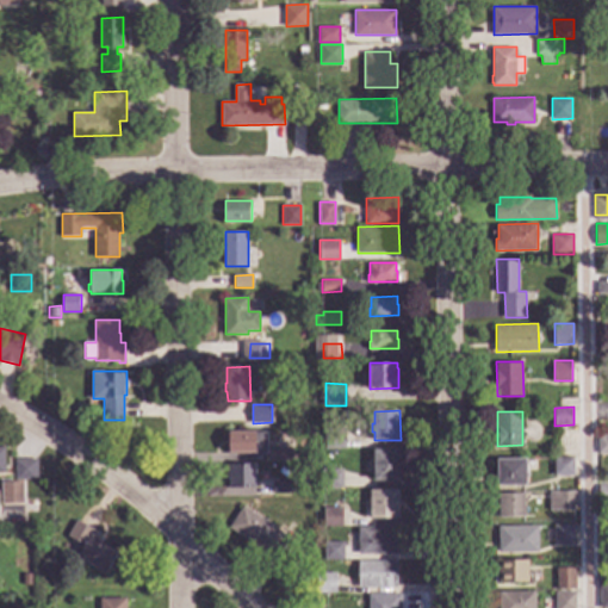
[(346,448),(326,448),(326,428),(346,427),(346,448)]
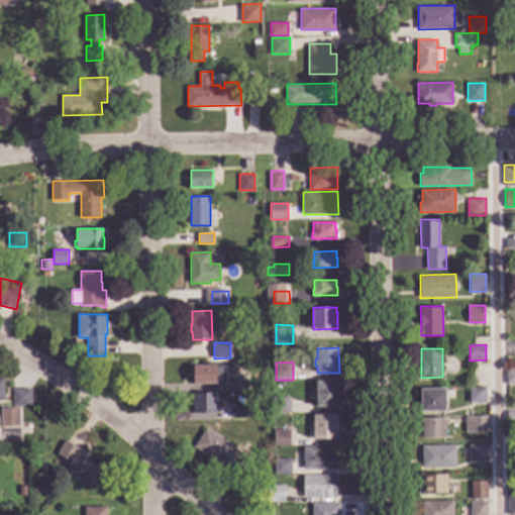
[(226,377),(242,377),(242,381),(252,381),(252,388),(241,388),(241,390),(226,390),(226,383),(193,384),(193,366),(226,366),(226,377)]
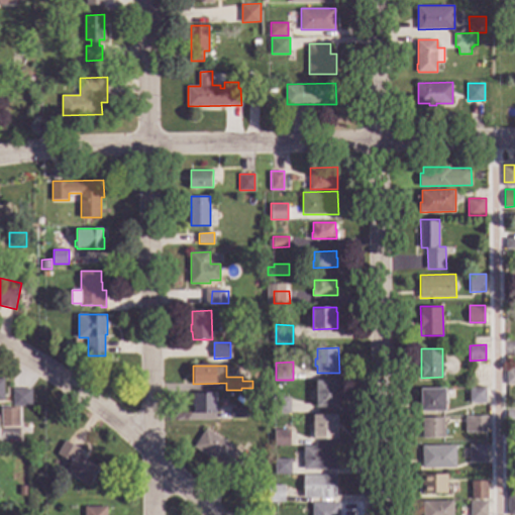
[(339,407),(317,407),(317,400),(316,400),(316,392),(317,392),(317,381),(339,381),(339,407)]
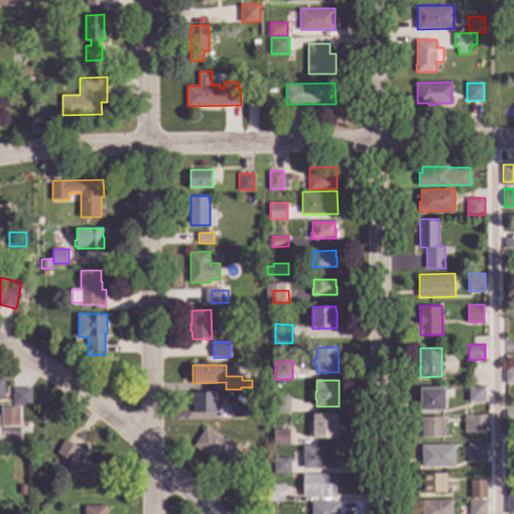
[(486,401),(470,401),(470,386),(485,386),(486,401)]
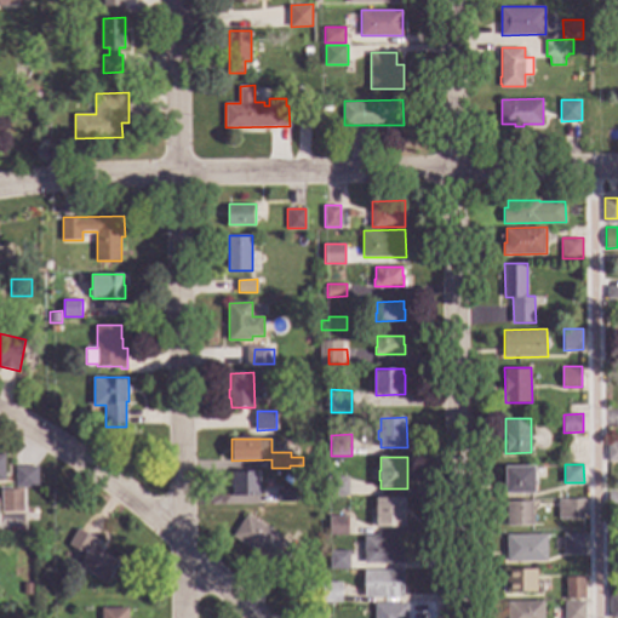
[(536,492),(507,493),(507,465),(536,465),(536,492)]
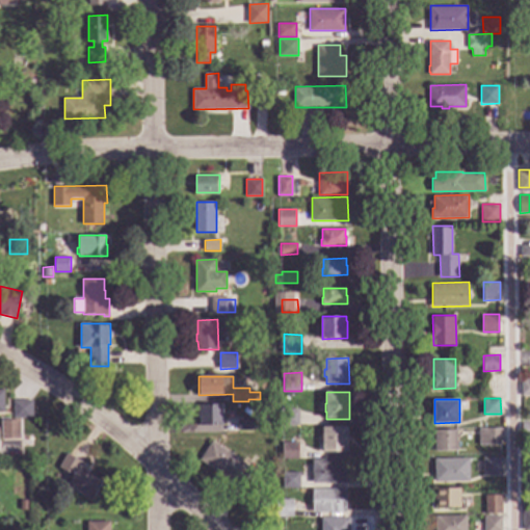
[(32,418),(14,418),(14,400),(32,400),(32,418)]
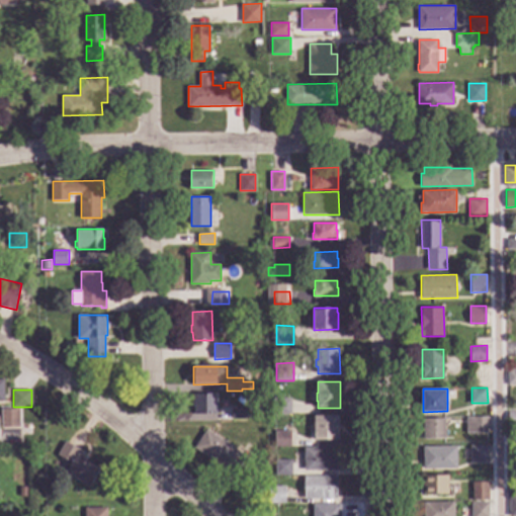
[(218,413),(195,414),(194,394),(218,394),(218,413)]
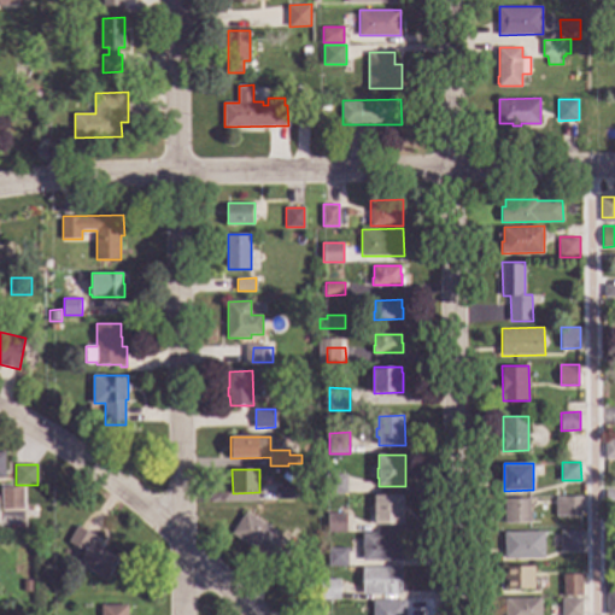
[(347,493),(327,495),(327,475),(347,474),(347,493)]
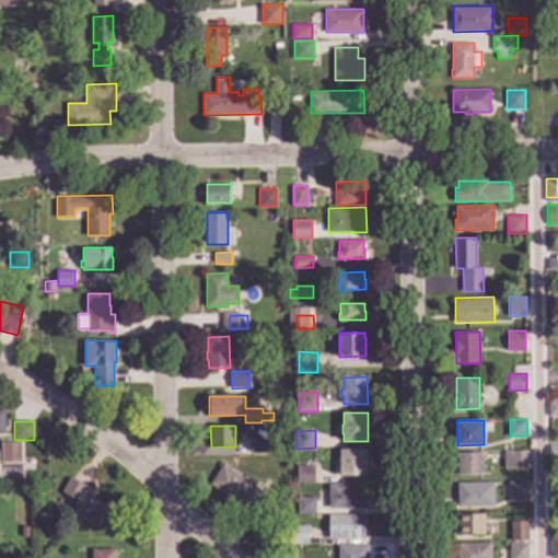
[(267,452),(250,452),(250,440),(267,440),(267,452)]
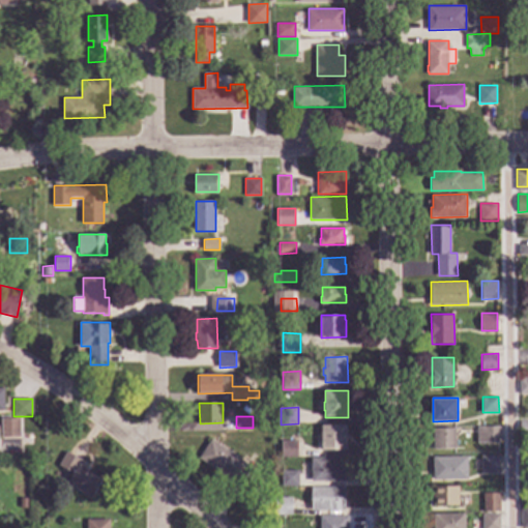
[(22,436),(2,437),(2,417),(21,417),(22,436)]
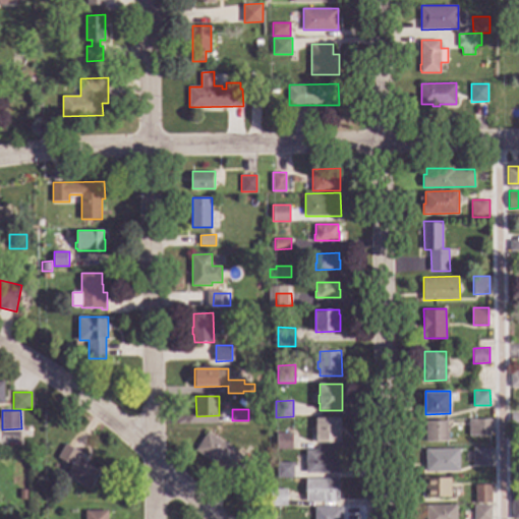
[(341,442),(316,442),(316,418),(341,418),(341,442)]
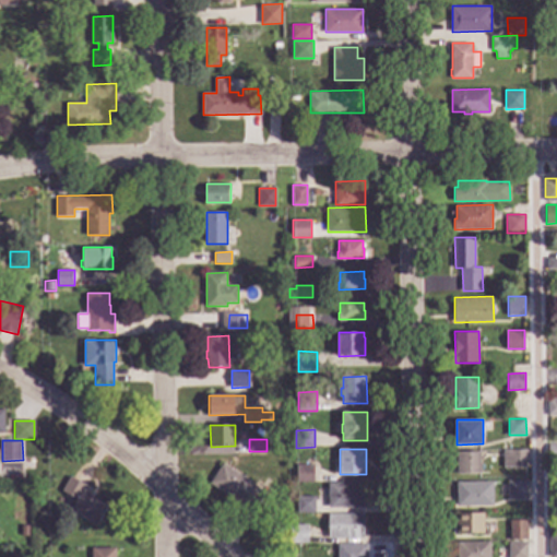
[(528,449),(529,466),(505,467),(504,449),(528,449)]
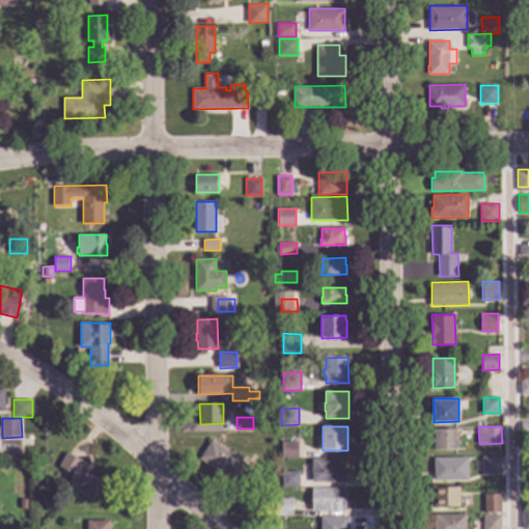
[(457,449),(435,450),(435,428),(457,428),(457,449)]
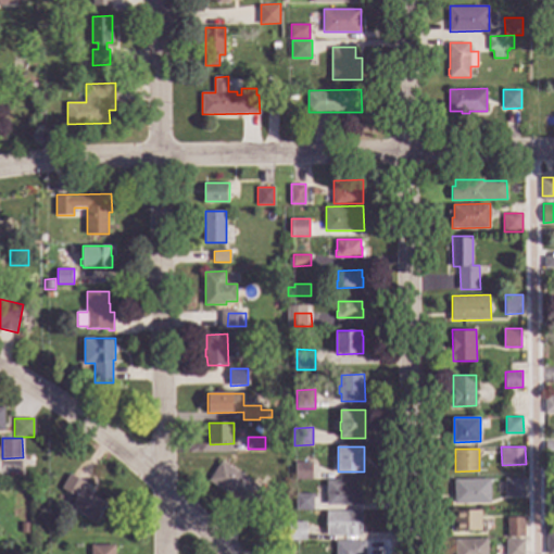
[(267,492),(252,515),(237,504),(239,501),(210,480),(222,461),(267,492)]
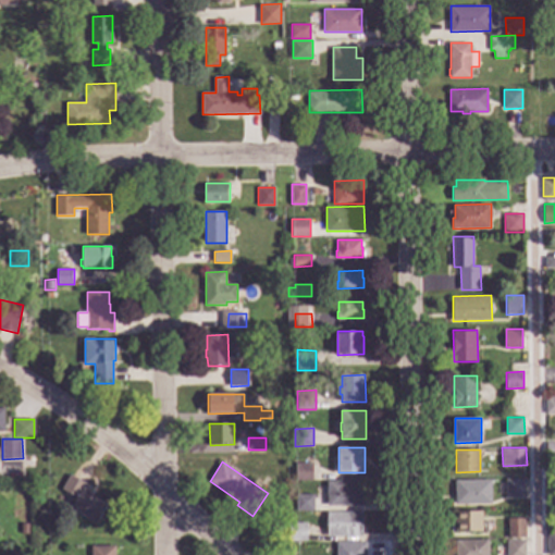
[(313,480),(297,480),(297,464),(313,464),(313,480)]
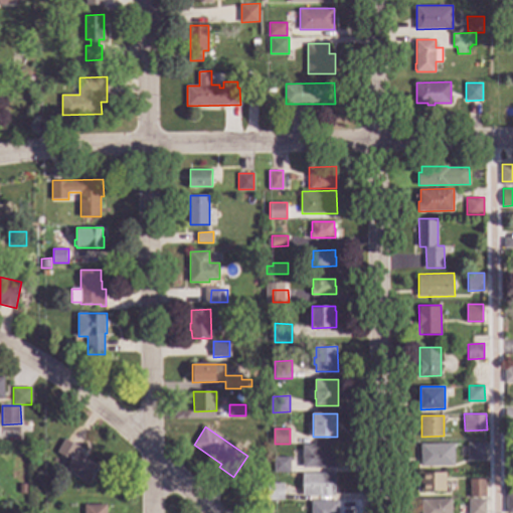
[(71,442),(80,447),(76,453),(99,466),(90,483),(66,470),(71,460),(63,456),(71,442)]
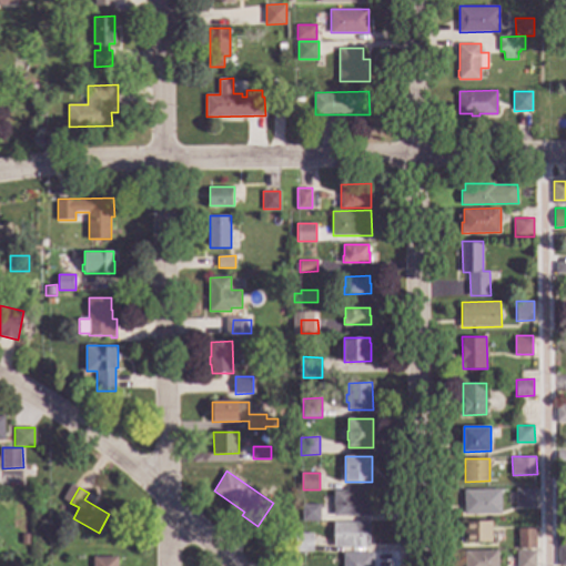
[(536,506),(517,507),(517,487),(536,487),(536,506)]
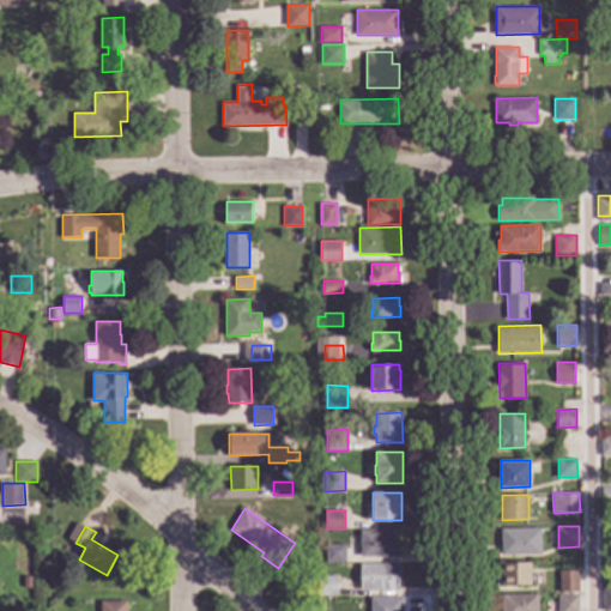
[(542,554),(502,555),(501,528),(542,527),(542,554)]
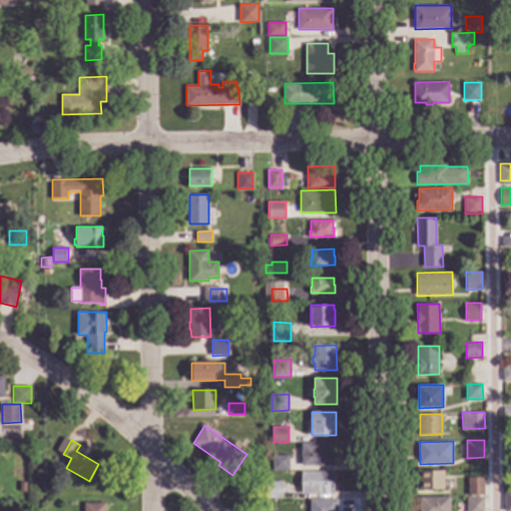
[(336,465),(302,466),(302,443),(336,443),(336,465)]
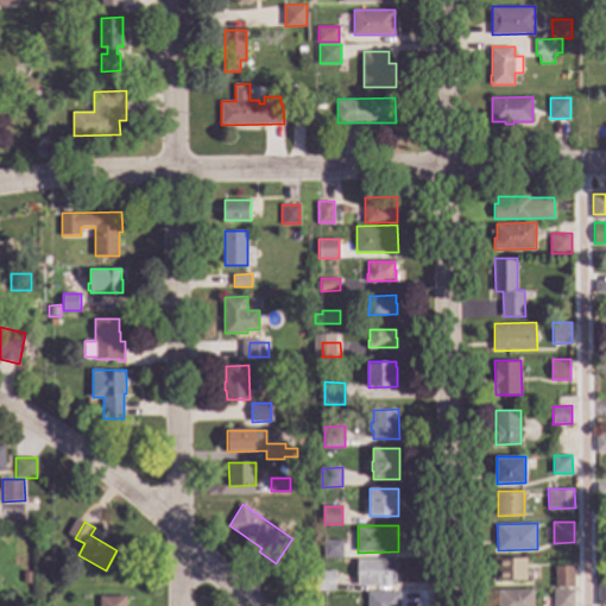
[(343,557),(323,557),(323,540),(343,540),(343,557)]
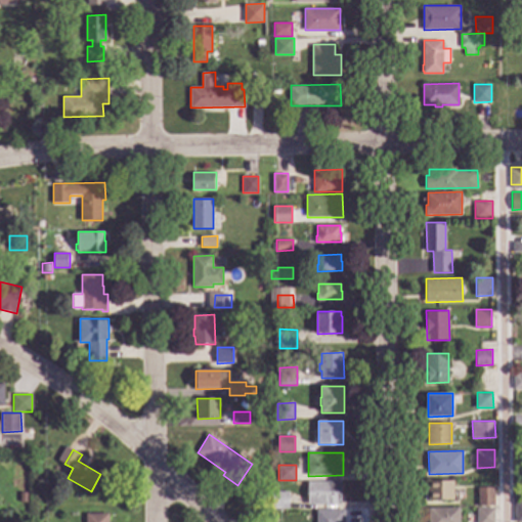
[(454,498),(430,499),(429,480),(453,480),(454,498)]
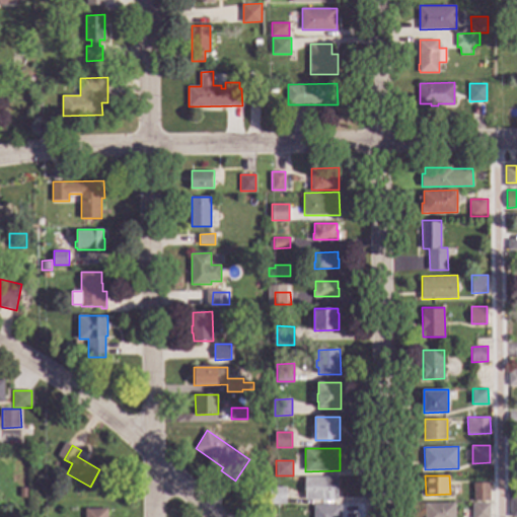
[(338,499),(305,499),(305,476),(338,476),(338,499)]
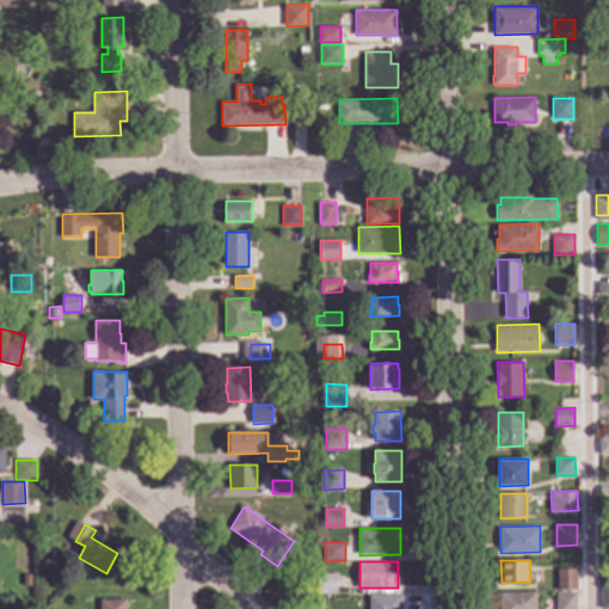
[(577,568),(578,589),(558,590),(558,568),(577,568)]
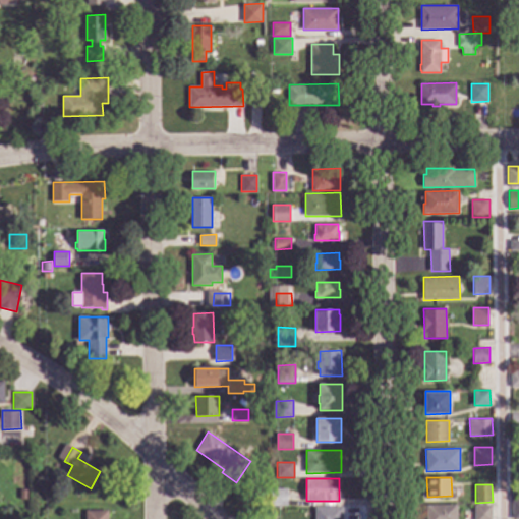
[(288,506),(272,507),(272,488),(288,488),(288,506)]
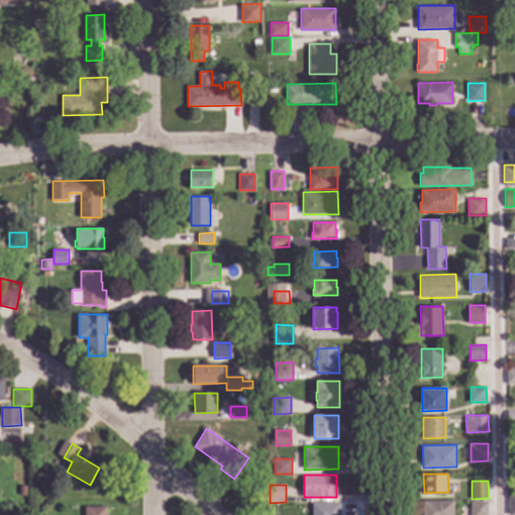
[(453,514),(423,514),(423,501),(453,500),(453,514)]
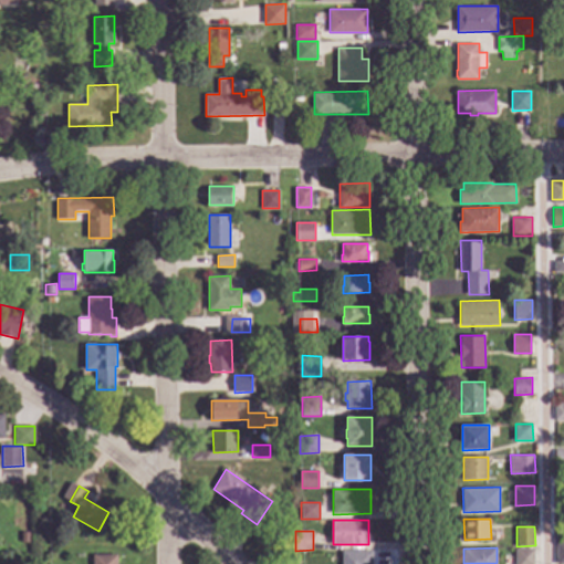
[(534,563),(515,563),(515,549),(534,549),(534,563)]
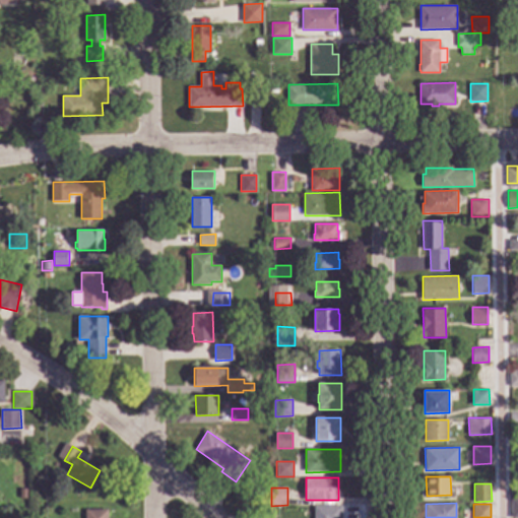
[(342,517),(315,517),(315,506),(342,506),(342,517)]
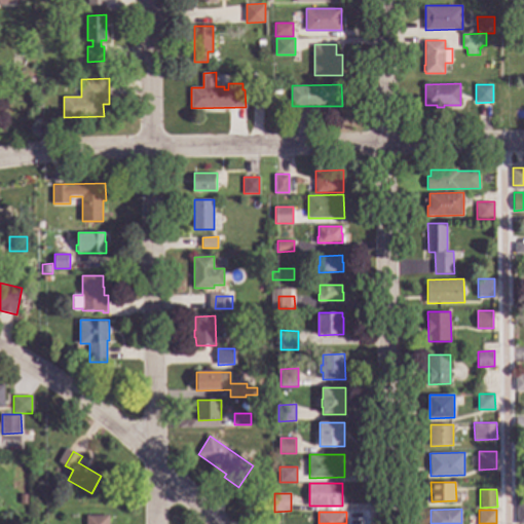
[(109,523),(110,514),(87,515),(86,523),(109,523)]
